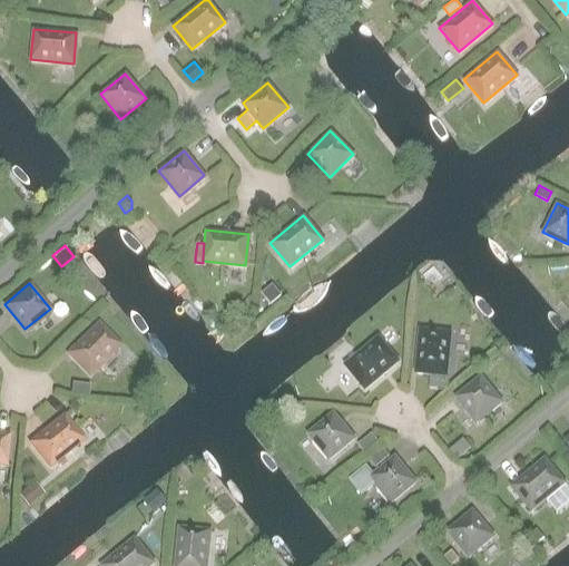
[(67,352),(88,374),(119,343),(97,322),(67,352)]
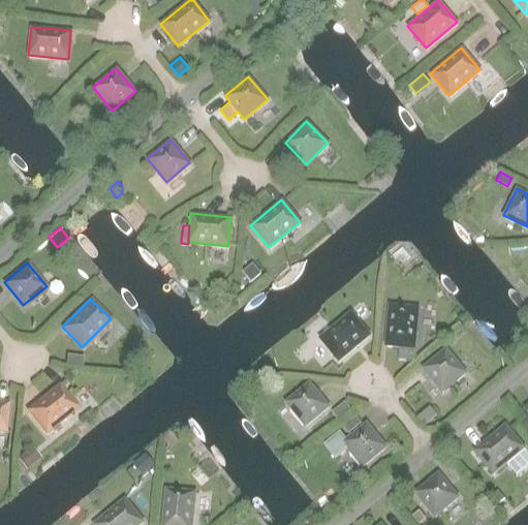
[(385,344),(398,345),(397,358),(412,359),(417,307),(389,304),(385,344)]
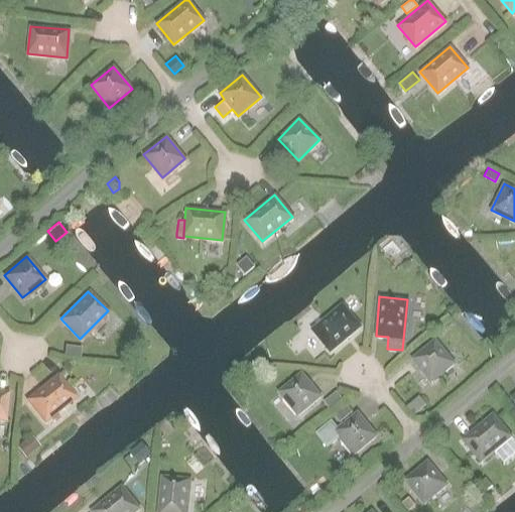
[(311,329),(330,350),(360,326),(342,303),(311,329)]
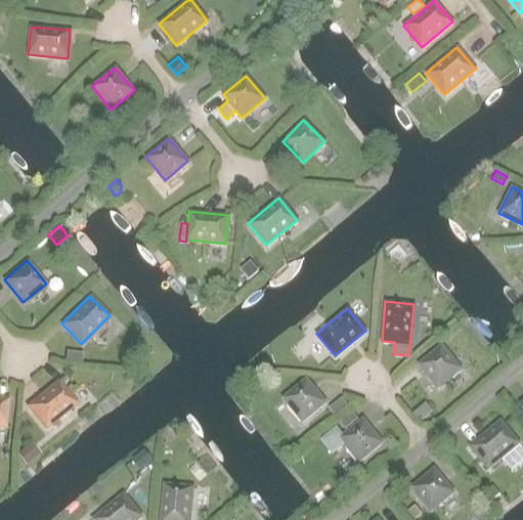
[(441,345),(418,363),(437,387),(460,367),(441,345)]
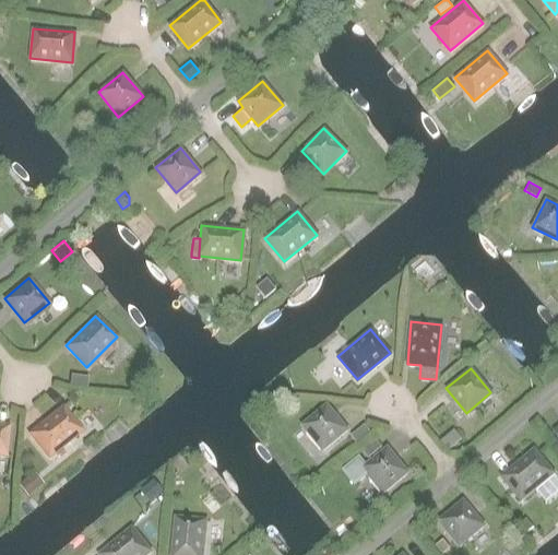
[(70,374),(68,386),(86,388),(87,376),(70,374)]
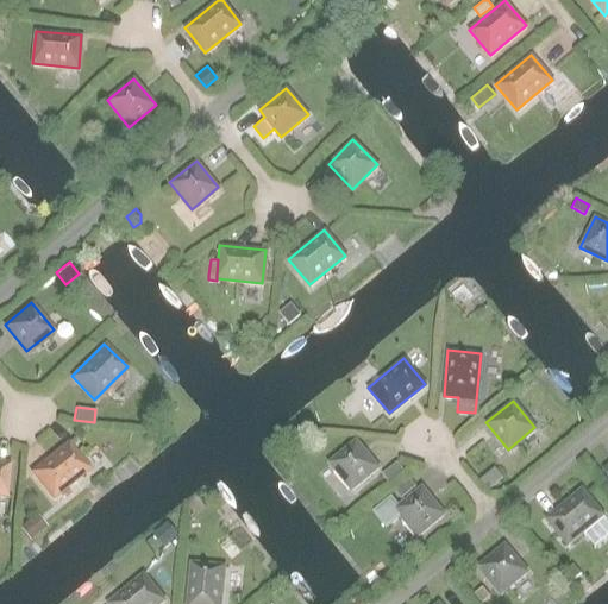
[(328,461),(351,489),(377,466),(355,440),(328,461)]
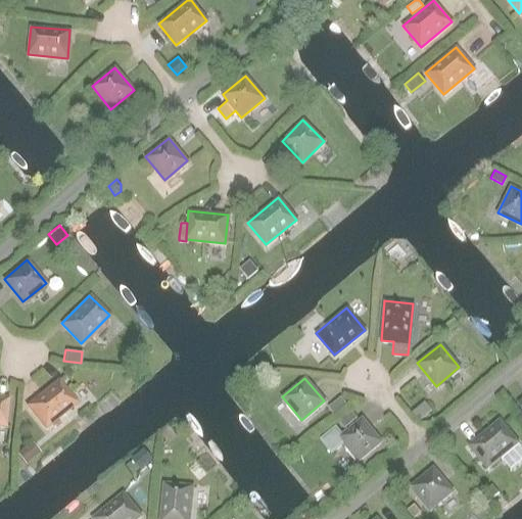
[(27,405),(45,426),(76,402),(57,379),(27,405)]
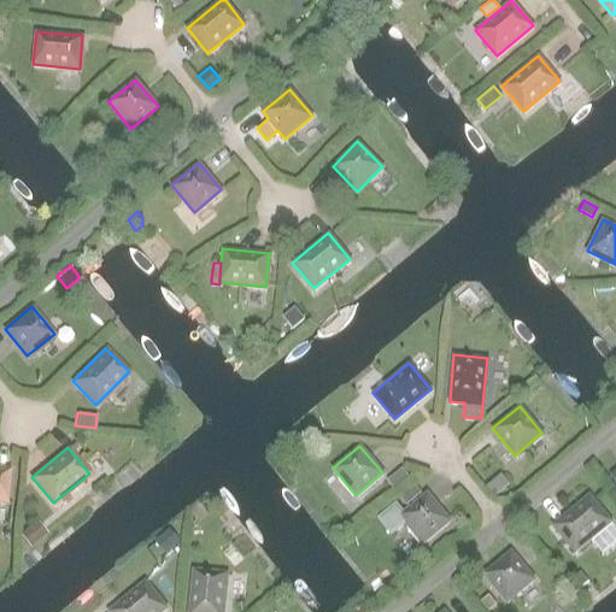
[(386,480),(393,487),(408,475),(402,466),(386,480)]
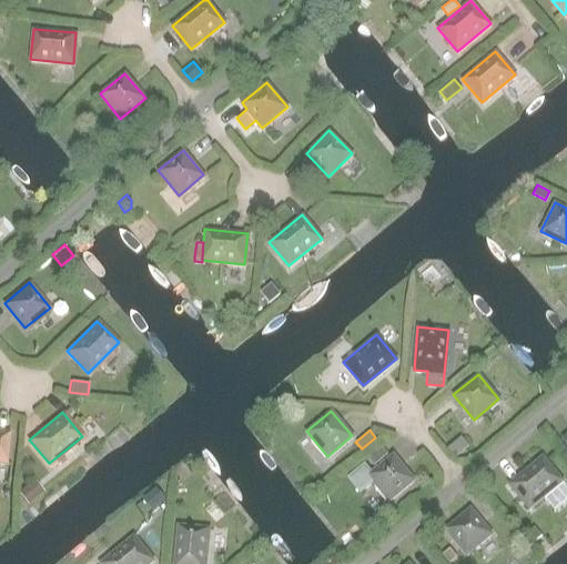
[(447,447),(455,456),(468,445),(461,435),(447,447)]
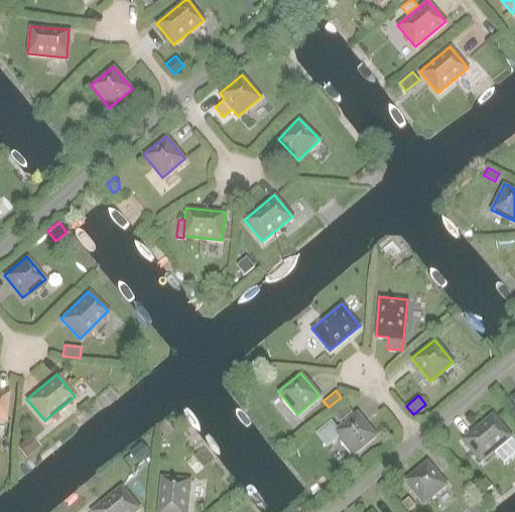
[(334,414),(340,421),(352,411),(346,404),(334,414)]
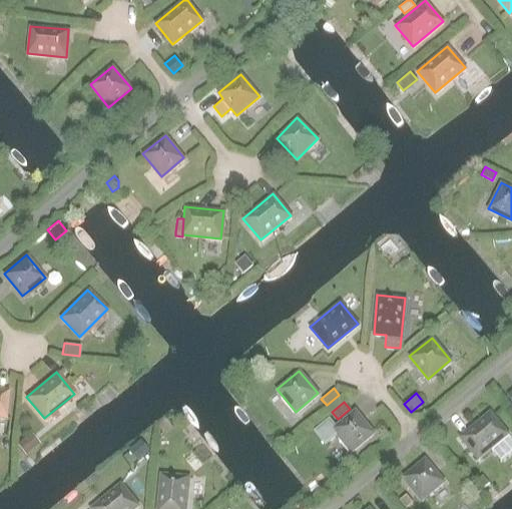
[(336,432),(351,450),(373,432),(355,409),(334,427),(328,419),(314,430),(324,442),(336,432)]
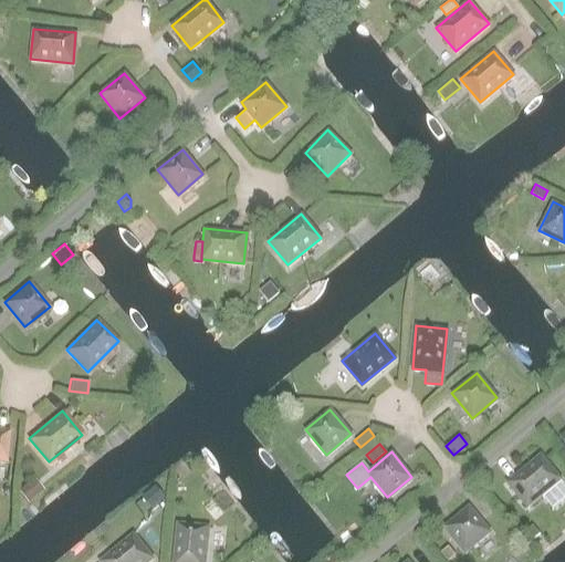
[(506,481),(526,506),(560,478),(540,454),(506,481)]
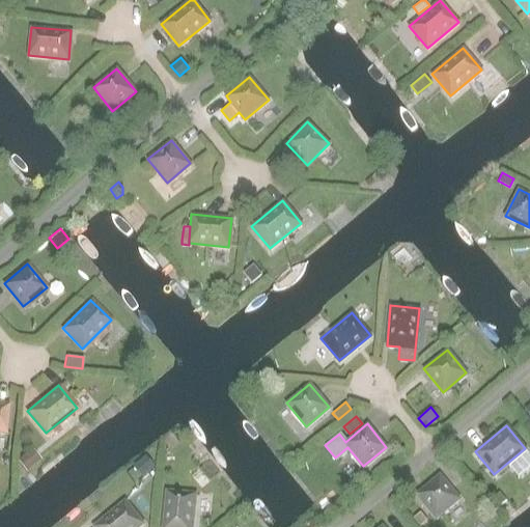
[(16,460),(25,471),(37,461),(28,449),(16,460)]
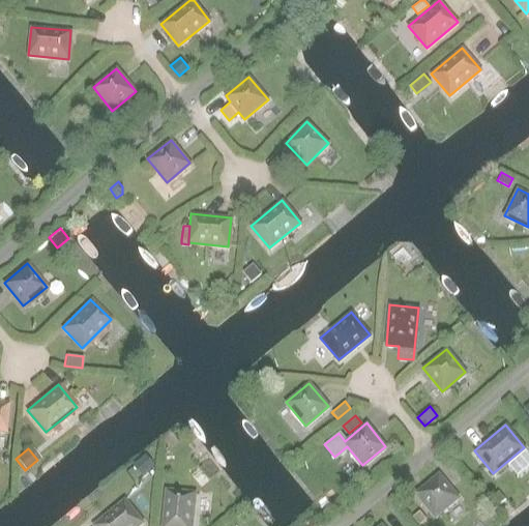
[(142,475),(154,465),(145,454),(133,465),(142,475)]
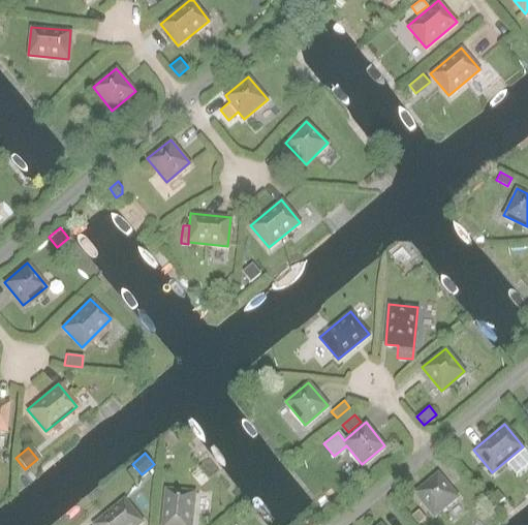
[(438,472),(414,492),(434,515),(457,496),(438,472)]
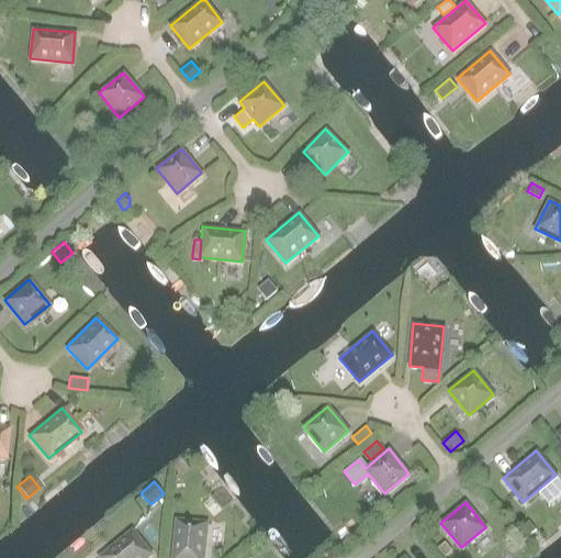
[(202,557),(206,522),(176,519),(171,557),(202,557)]
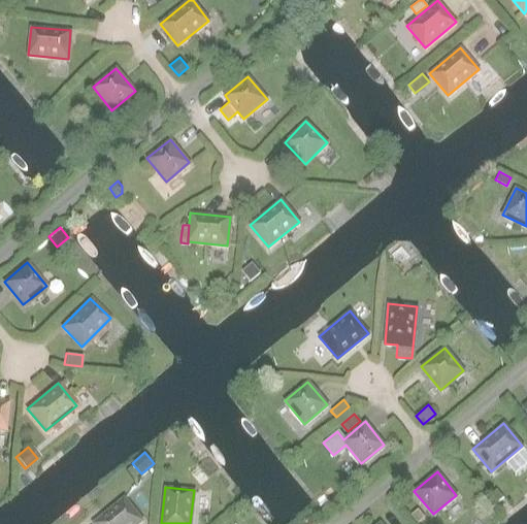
[(502,496),(496,488),(488,495),(494,503),(502,496)]
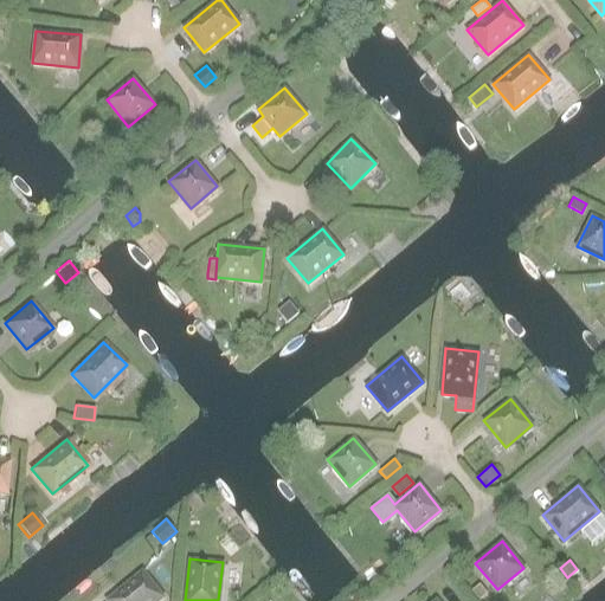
[(107,600),(108,600),(155,600),(163,595),(142,570),(107,600)]
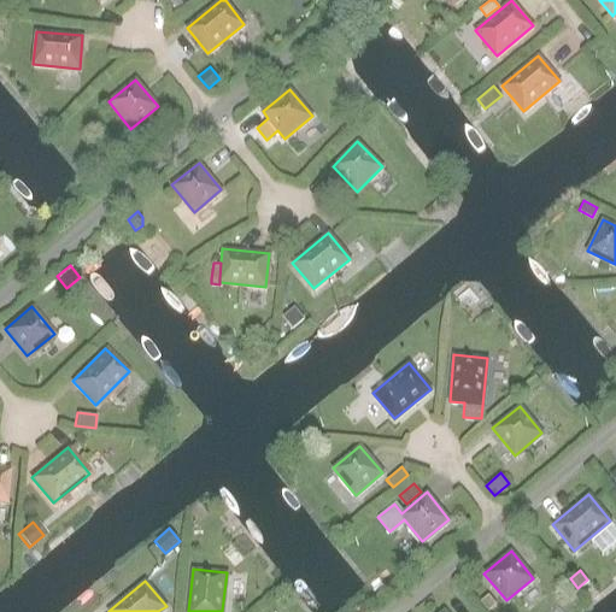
[(487,611),(496,604),(488,593),(479,600),(487,611)]
